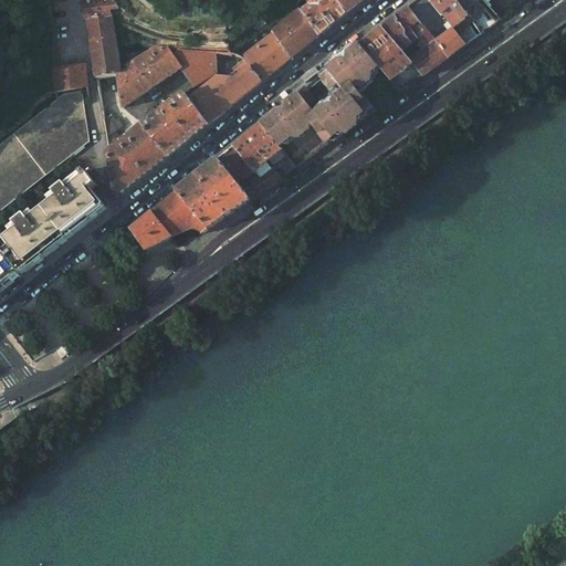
[(114,0),(105,0),(84,3),(93,58),(96,80),(118,74),(116,50),(111,9),(115,9),(114,0)]
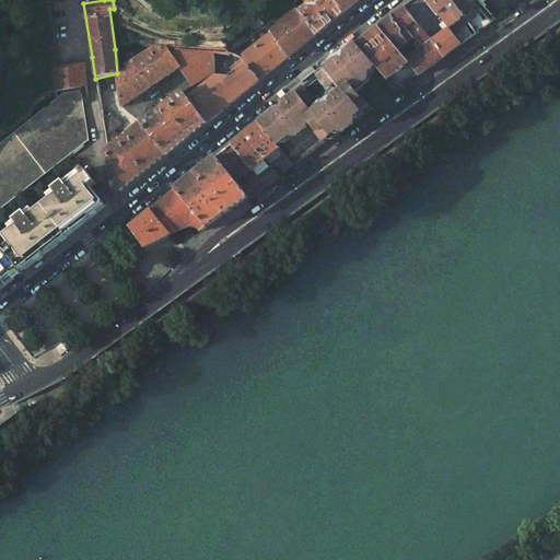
[(331,0),(300,0),(304,4),(296,11),(315,36),(343,13),(331,0)]
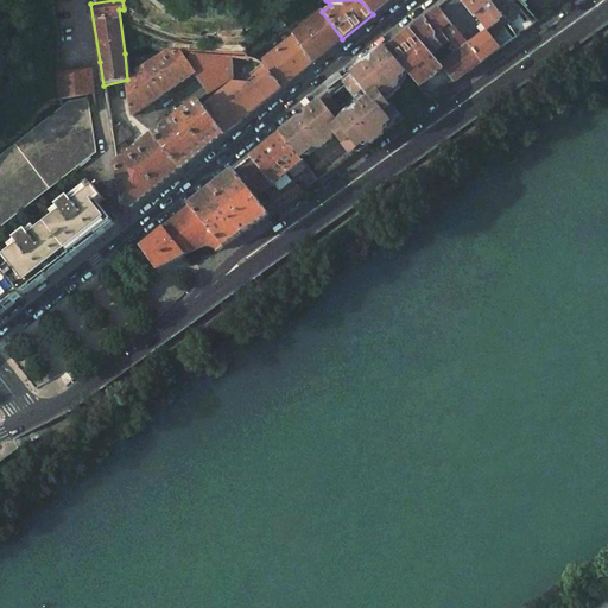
[(385,4),(381,0),(360,0),(373,14),(385,4)]
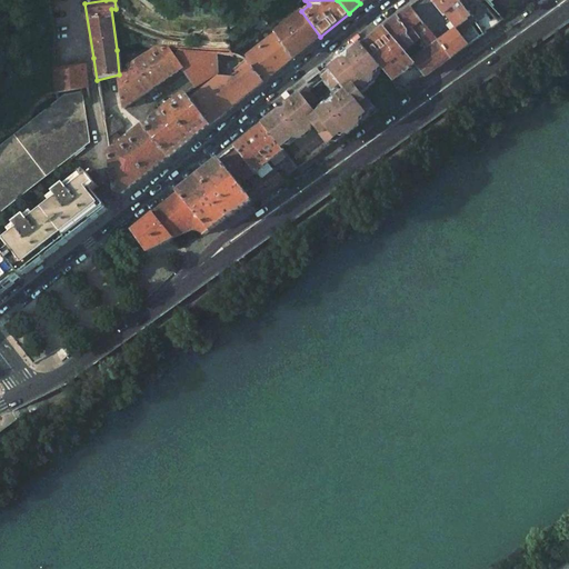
[(463,8),(457,0),(430,0),(443,16),(453,9),(462,19),(452,27),(455,29),(468,45),(482,33),(467,12),(463,8)]
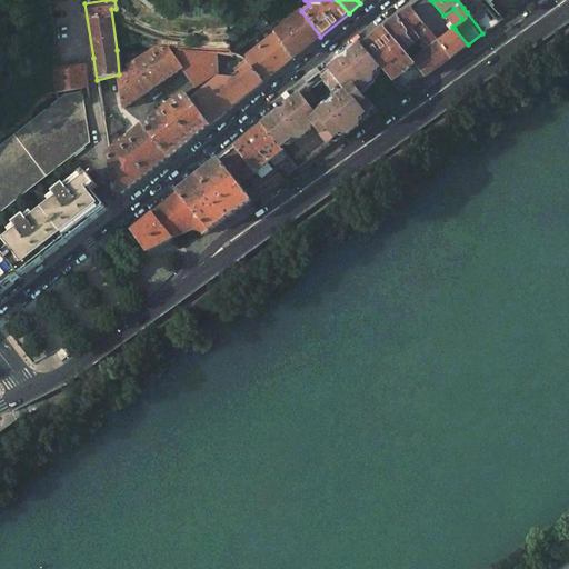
[(480,1),(479,0),(472,0),(463,8),(467,12),(480,1)]
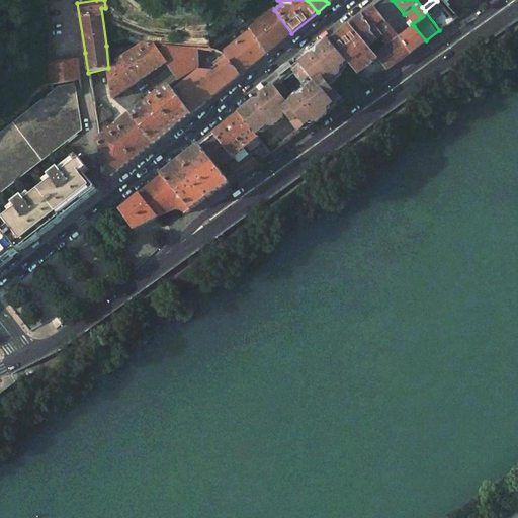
[(425,11),(439,30),(453,20),(438,2),(437,1),(425,11)]
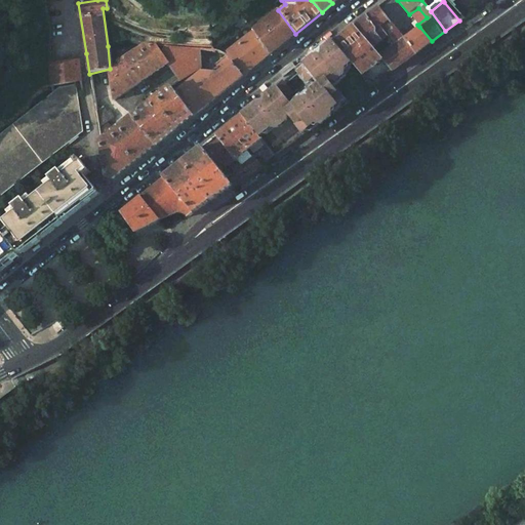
[(378,56),(381,58),(391,71),(416,52),(404,38),(377,7),(354,27),(372,48),(374,46),(387,36),(393,45),(378,56)]
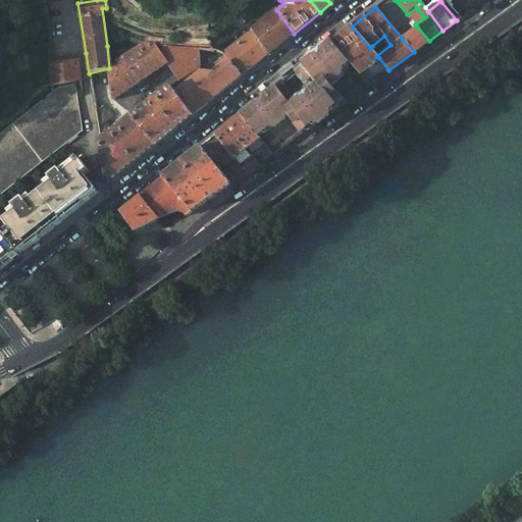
[(276,10),(276,9),(263,19),(262,18),(257,23),(258,24),(251,31),(252,32),(268,54),(294,34),(276,10)]
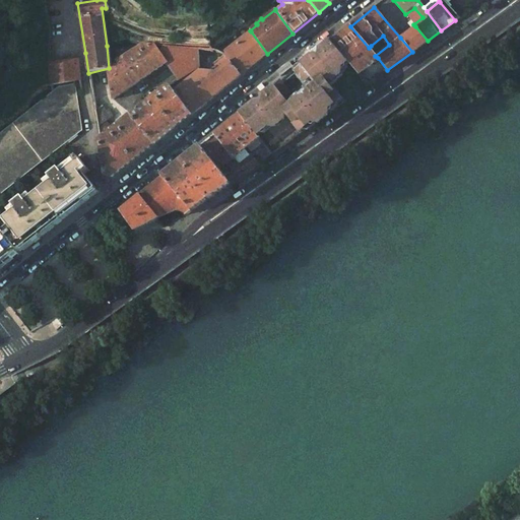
[(242,19),(236,24),(241,30),(247,25),(242,19)]
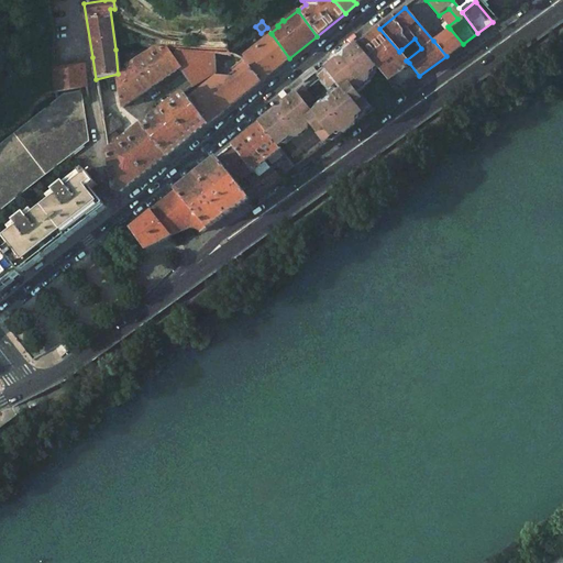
[(406,61),(404,56),(399,52),(379,29),(359,45),(389,81),(409,63),(406,61)]
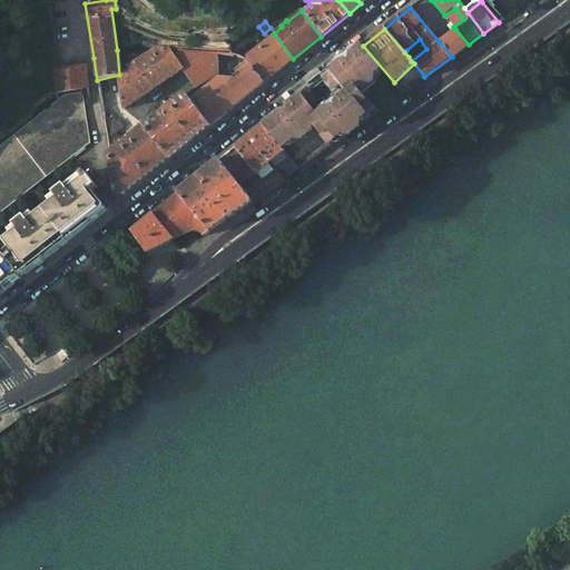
[(439,41),(452,57),(469,45),(455,29),(439,41)]
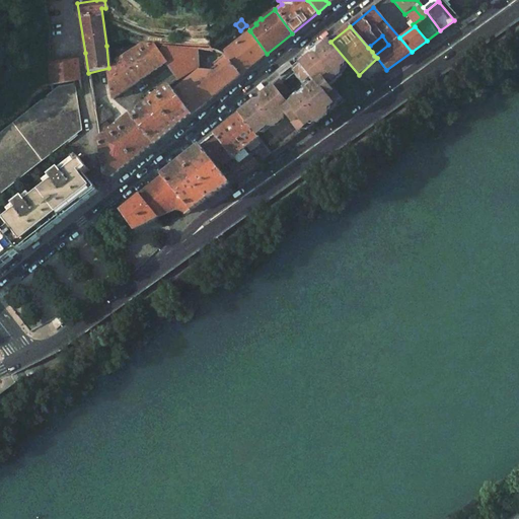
[(223,55),(240,76),(267,54),(250,31),(226,52),(219,45),(214,49),(223,55)]
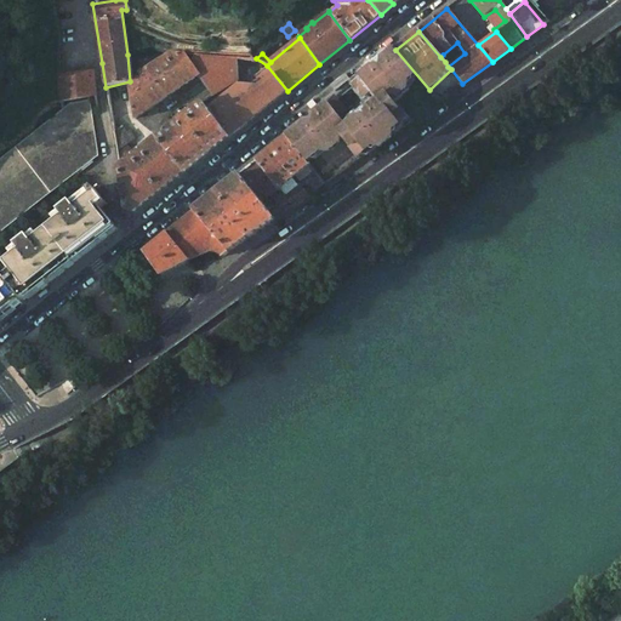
[(324,183),(439,101),(429,90),(396,50),(385,58),(387,62),(375,73),(385,85),(375,93),(381,101),(370,109),(370,110),(362,119),(358,120),(354,123),(347,129),(342,123),(334,129),(323,115),(309,126),(306,121),(286,137),(308,165),(324,183)]
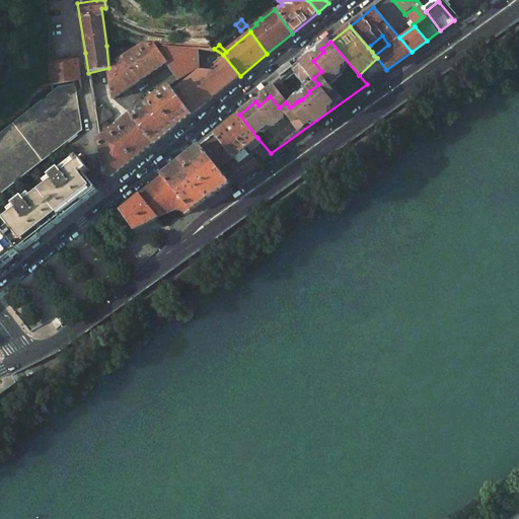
[(114,100),(134,86),(165,62),(178,79),(198,63),(196,49),(160,48),(158,52),(156,48),(139,48),(115,62),(116,67),(108,68),(114,100)]
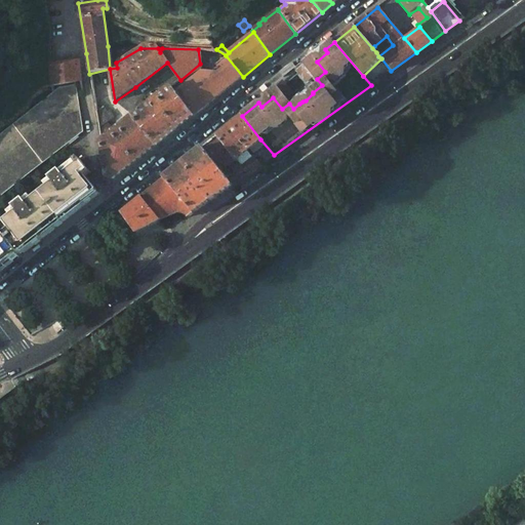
[(175,93),(194,117),(243,77),(226,55),(216,49),(211,49),(198,49),(200,64),(214,62),(219,68),(215,71),(200,74),(175,93)]
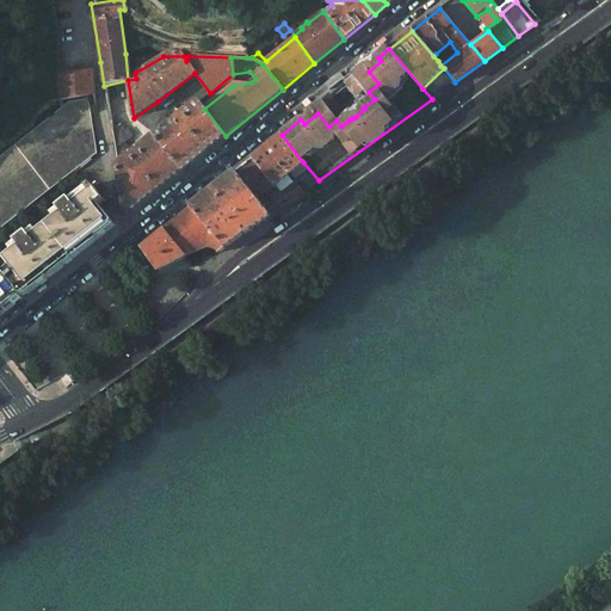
[(357,94),(365,87),(369,92),(378,84),(369,72),(365,68),(347,82),(357,94)]
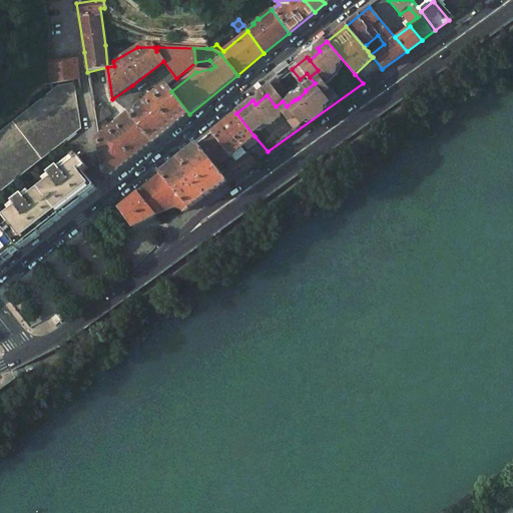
[(76,61),(49,65),(50,84),(79,78),(76,61)]
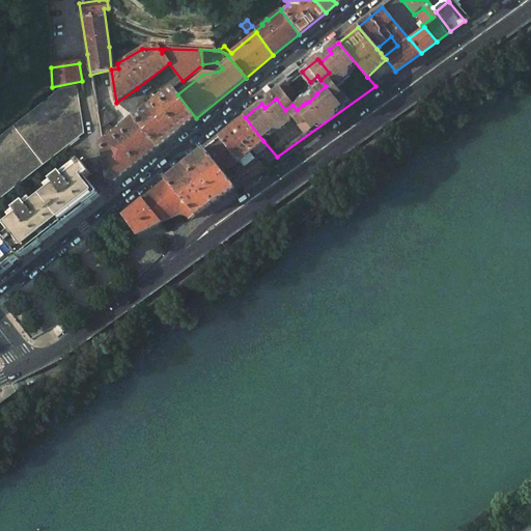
[(111,70),(90,75),(98,115),(105,110),(116,103),(111,70)]
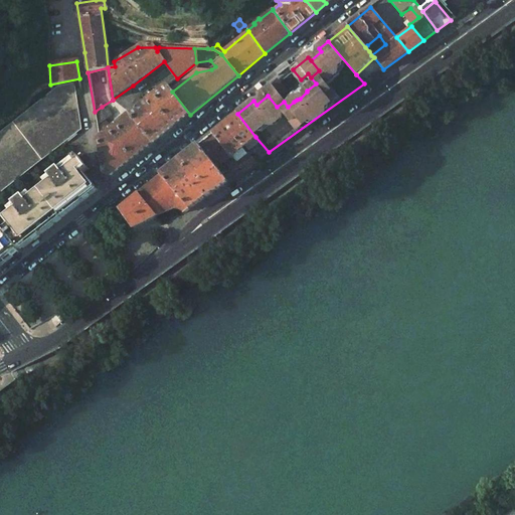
[(284,93),(276,82),(265,92),(268,96),(277,107),(284,102),(280,97),(284,93)]
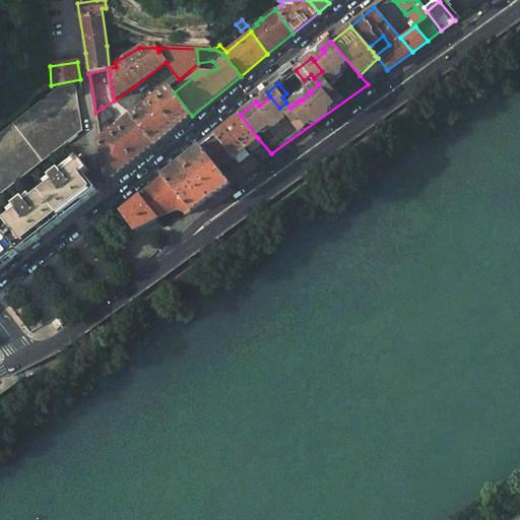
[(0,133),(0,195),(83,130),(75,84),(59,88),(0,133)]
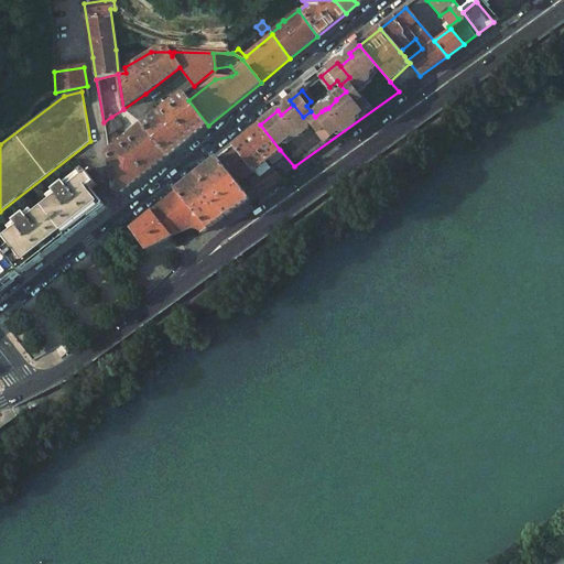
[(183,95),(143,127),(169,158),(208,126),(188,100),(183,95)]
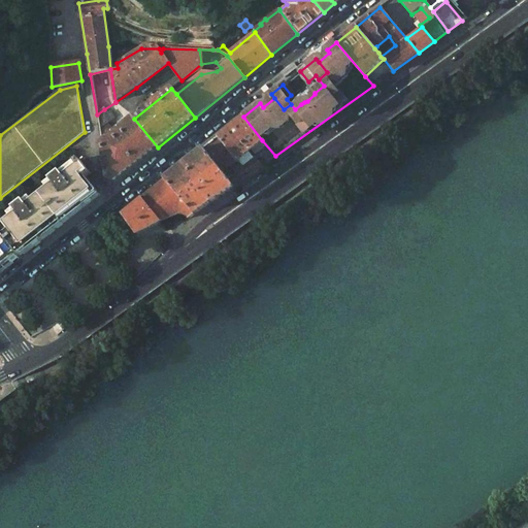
[(110,113),(107,116),(104,109),(97,114),(101,139),(113,130),(111,126),(120,123),(110,113)]
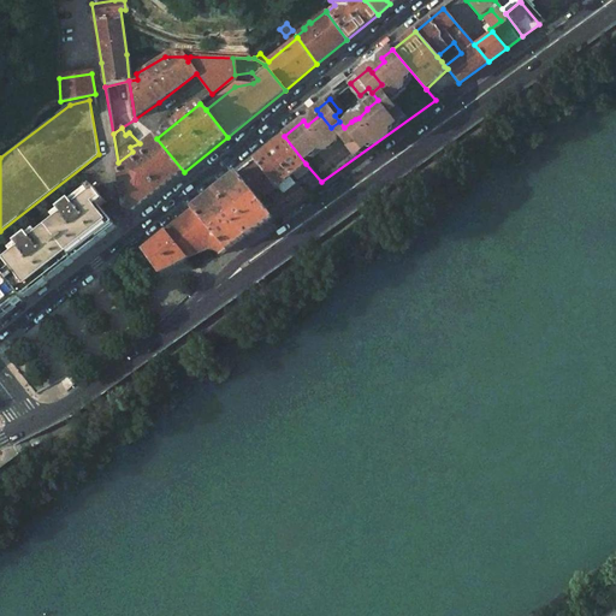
[(284,136),(255,159),(277,187),(289,177),(306,164),(284,136)]
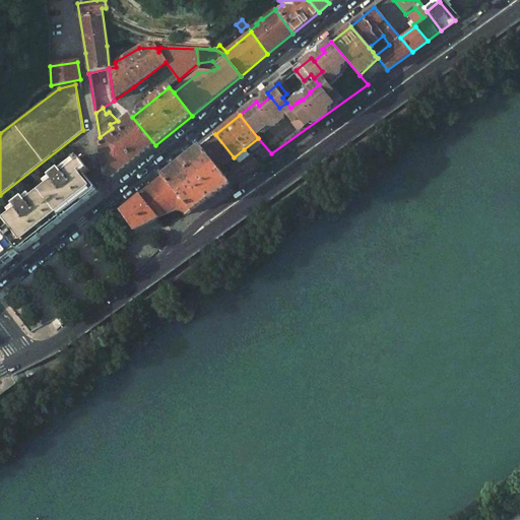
[(155,145),(132,117),(101,142),(107,178),(114,180),(155,145)]
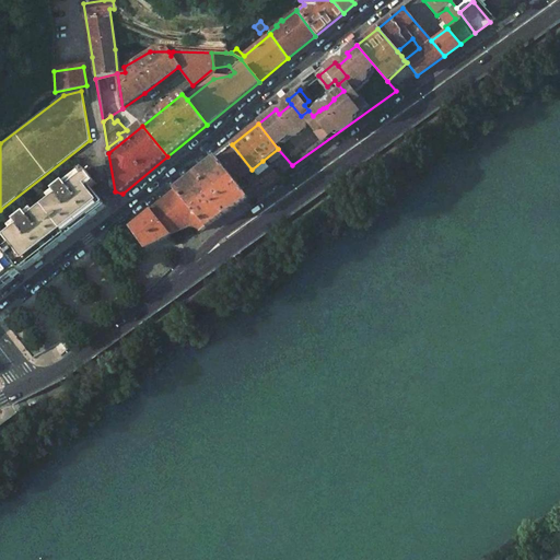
[(252,170),(232,144),(216,158),(235,183),(245,176),(252,170)]
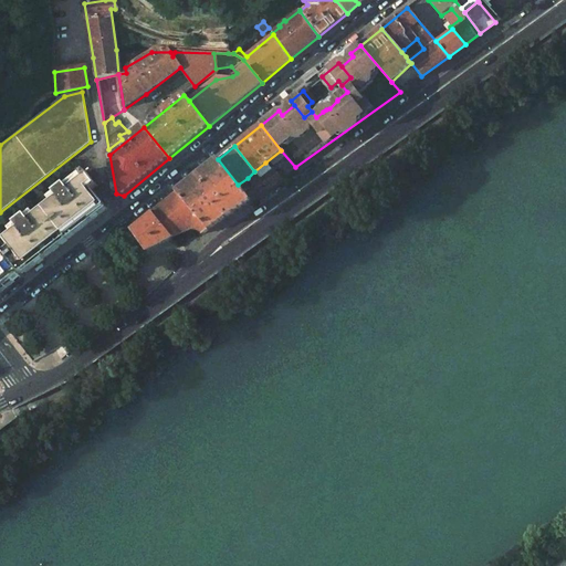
[(238,185),(218,159),(177,192),(208,229),(209,230),(250,200),(238,185)]
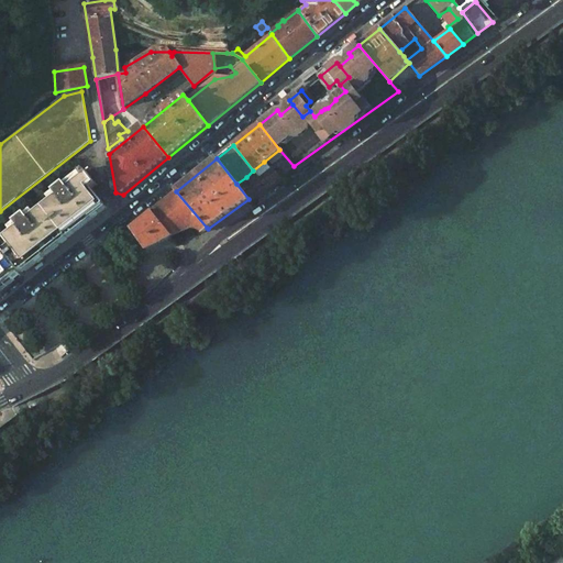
[(265,187),(277,178),(269,169),(264,162),(253,170),(265,187)]
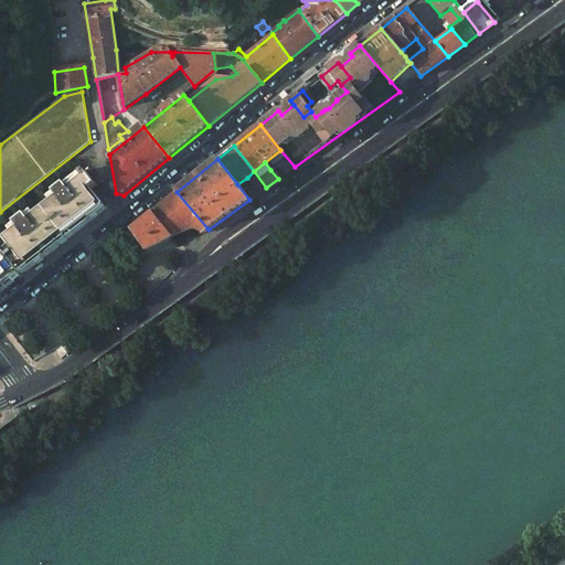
[(60,199),(31,221),(28,216),(17,224),(20,230),(0,244),(0,246),(3,251),(22,275),(107,209),(92,190),(98,184),(86,170),(55,194),(60,199)]
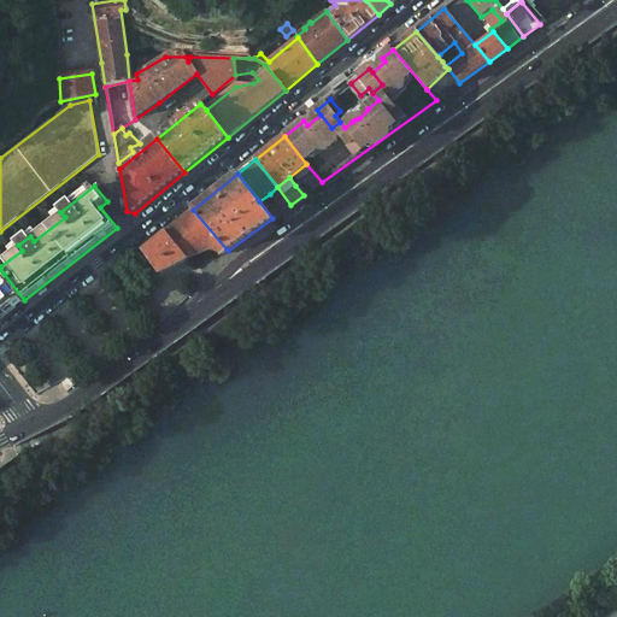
[(291,205),(277,187),(270,194),(282,212),(291,205)]
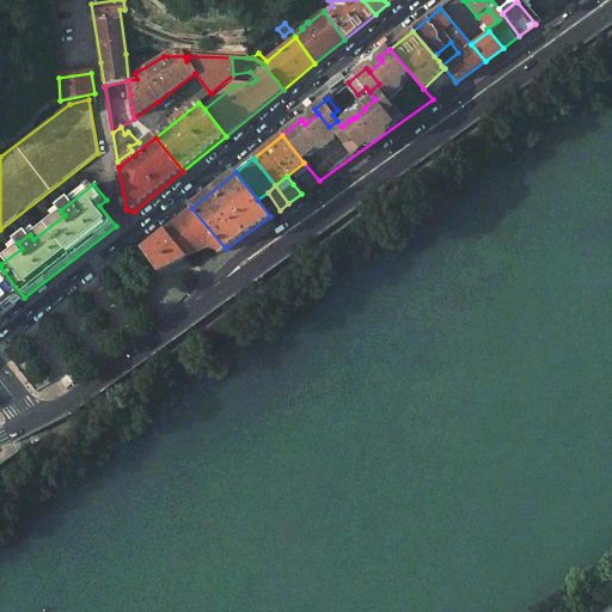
[(219,252),(225,248),(191,208),(164,230),(187,257),(204,249),(207,248),(209,246),(210,246),(212,248),(213,248),(215,249),(216,249),(218,250),(218,251),(219,252)]
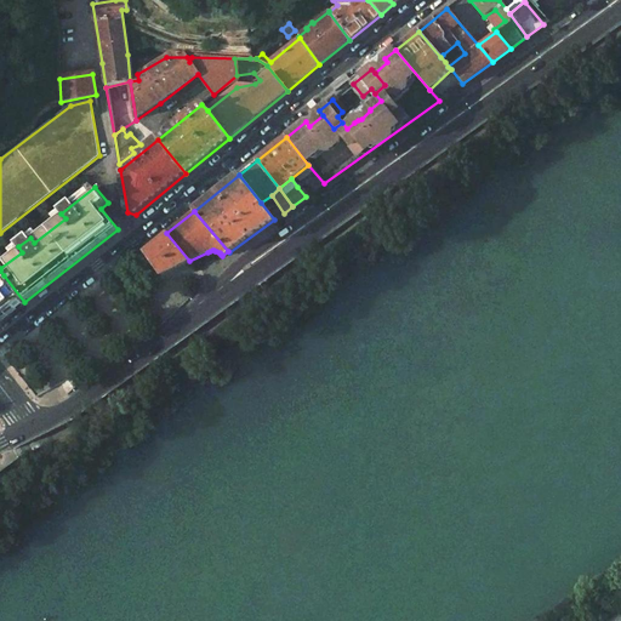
[(166,233),(131,261),(147,281),(160,274),(172,268),(189,261),(166,233)]
